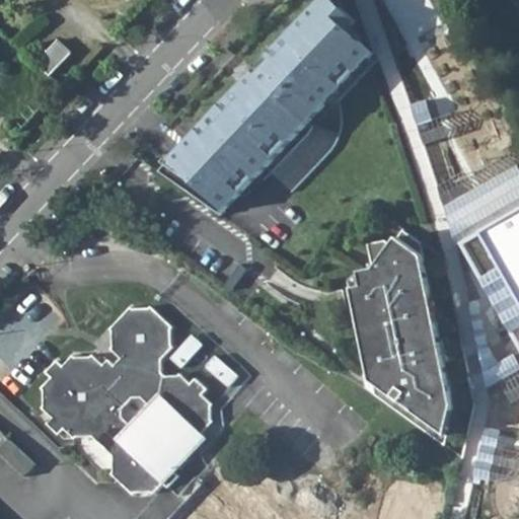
[(255,70),(161,172),(222,215),(374,50),(358,0),(319,0),(267,57),(268,58),(270,56),(273,59),(258,74),(255,71),(255,70)]
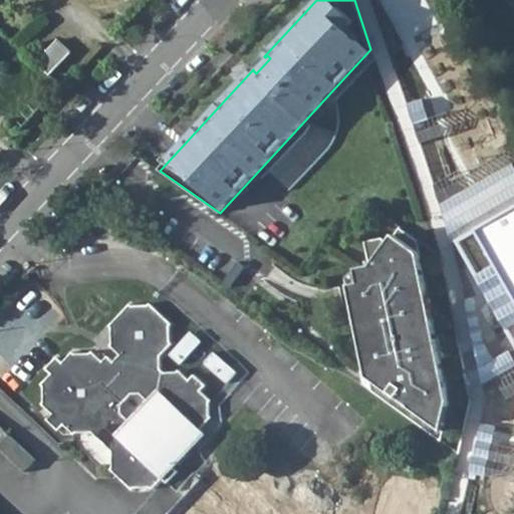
[(24,51),(47,74),(69,51),(54,37),(44,47),(35,39),(24,51)]
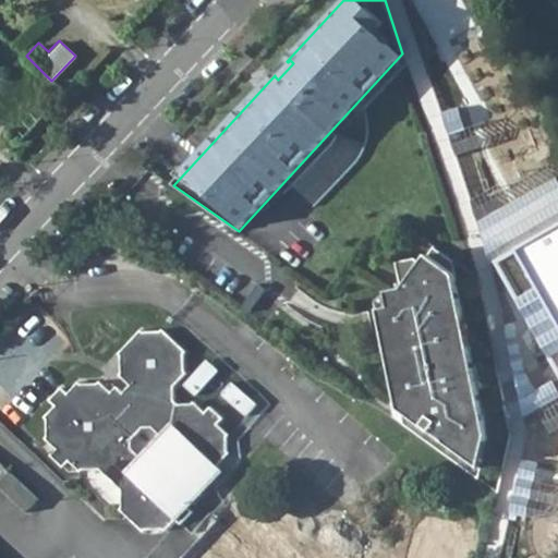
[(557,257),(557,101),(496,145),(557,257)]
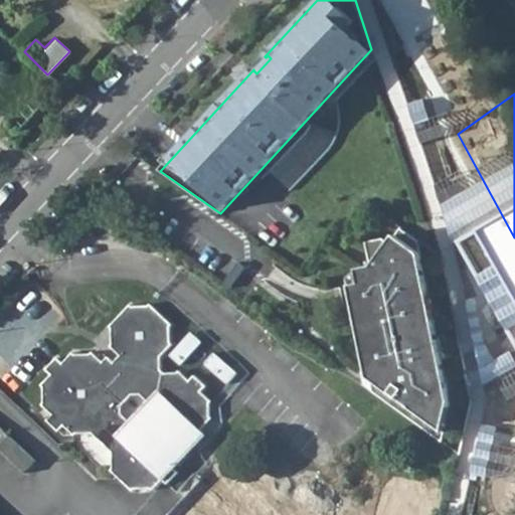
[(415,238),(399,226),(388,243),(381,238),(363,242),(369,267),(357,270),(357,271),(360,284),(350,286),(374,392),(391,404),(442,442),(446,430),(437,421),(454,400),(415,238)]
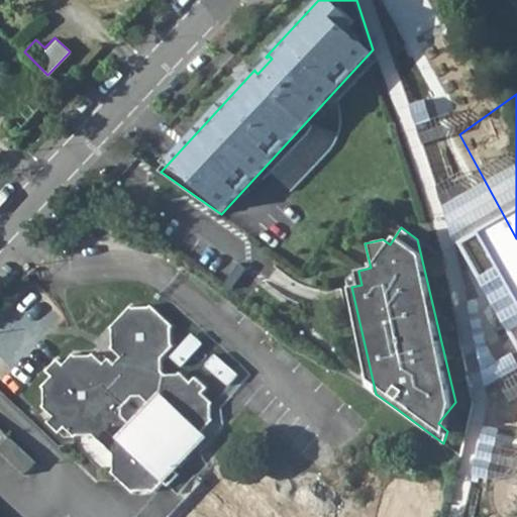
[(362,285),(358,272),(349,281),(351,287),(362,285)]
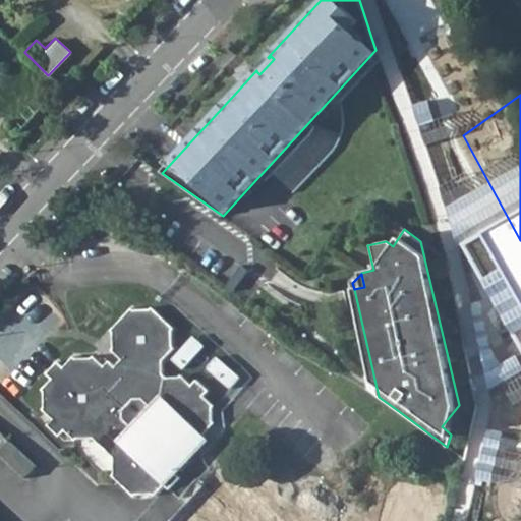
[(94,439),(113,457),(115,474),(112,476),(119,482),(136,498),(138,495),(153,494),(155,496),(165,484),(169,489),(180,479),(174,474),(196,451),(196,447),(191,442),(199,433),(203,437),(214,424),(212,422),(212,409),(214,407),(203,397),(207,392),(196,382),(191,387),(180,375),(178,379),(165,379),(162,375),(162,361),(174,348),(171,346),(170,331),(172,329),(151,308),(149,310),(133,310),(131,308),(110,332),(112,334),(114,347),(110,350),(122,360),(115,367),(109,361),(104,367),(93,356),(91,358),(74,359),(72,356),(62,368),(57,363),(47,373),(52,379),(42,389),(44,392),(45,408),(43,410),(54,419),(48,425),(60,437),(65,430),(76,441),(77,439),(94,439)]
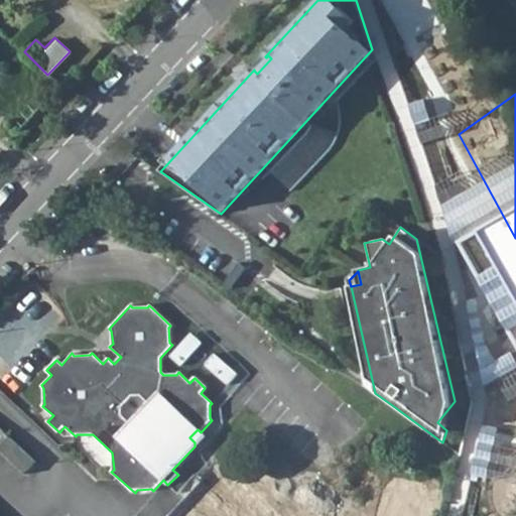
[(446,430),(455,401),(437,422),(446,430)]
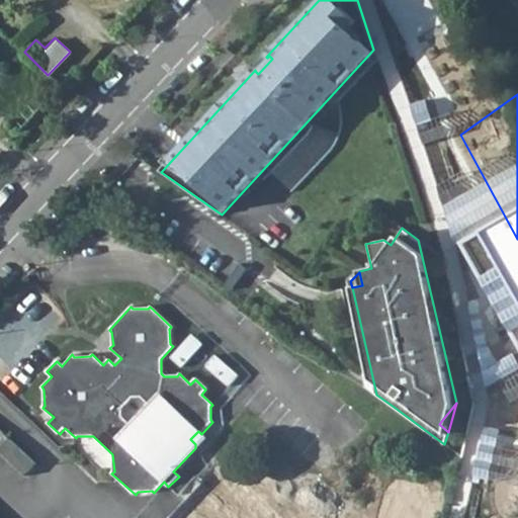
[(0,449),(11,461),(22,449),(0,428),(0,449)]
